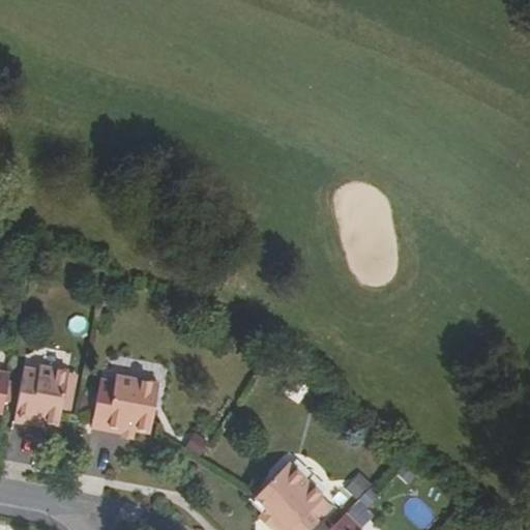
[(15,422),(32,425),(33,416),(46,418),(45,423),(58,425),(68,373),(40,367),(39,373),(25,370),(15,422)]
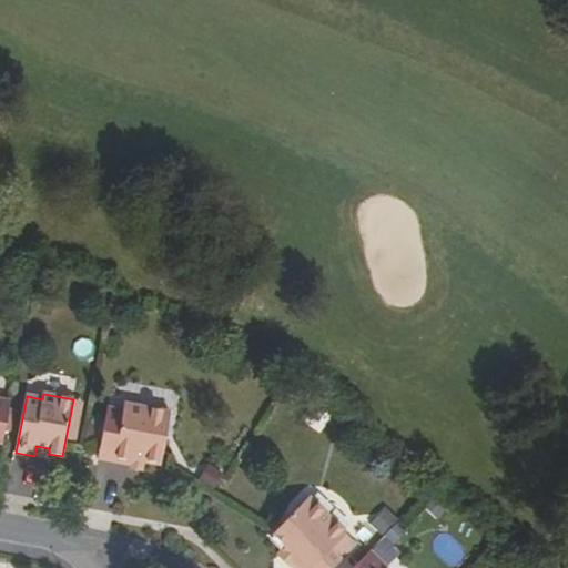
[(111,417),(104,448),(139,456),(140,449),(151,450),(166,454),(178,403),(131,394),(125,419),(111,417)]
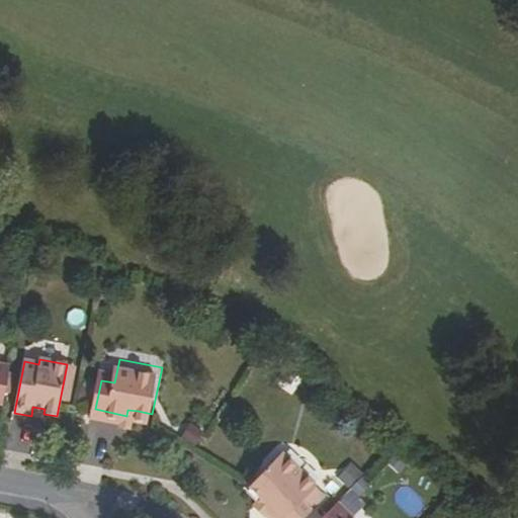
[(0,403),(4,405),(11,367),(0,365),(0,403)]
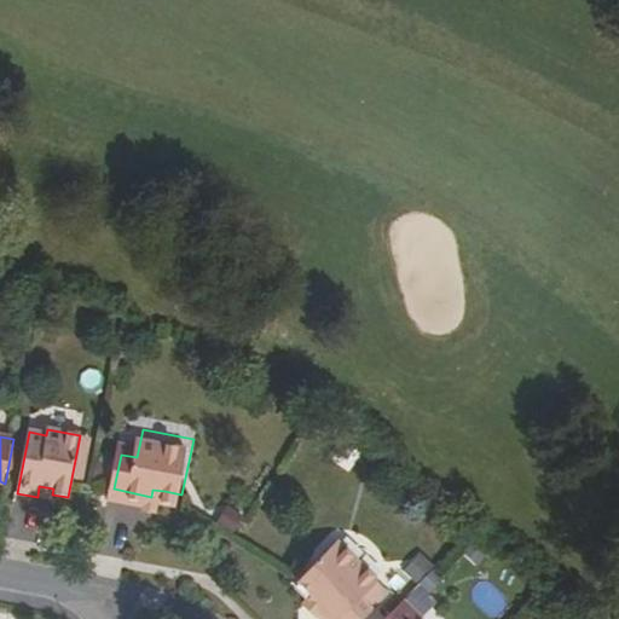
[(51,499),(52,495),(53,489),(39,486),(38,497),(51,499)]
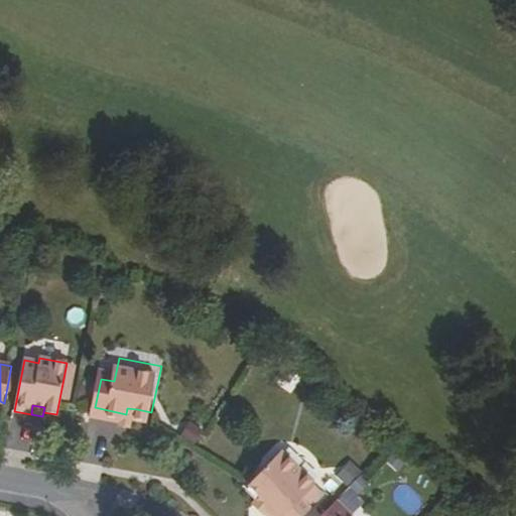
[(135,418),(137,409),(127,408),(126,414),(125,416),(135,418)]
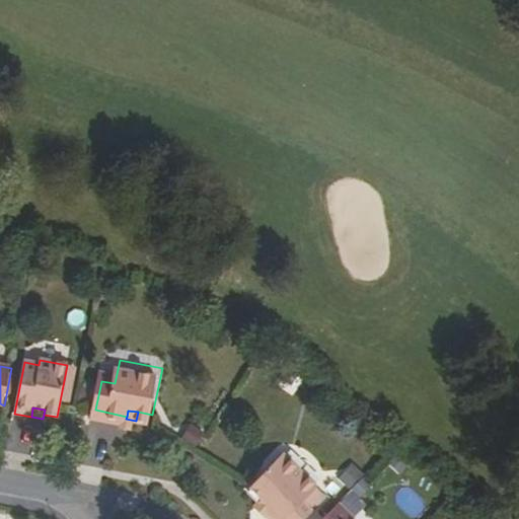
[(282,457),(249,490),(261,502),(272,512),(267,517),(269,518),(306,518),(312,513),(311,513),(325,500),(315,491),(316,490),(282,457)]
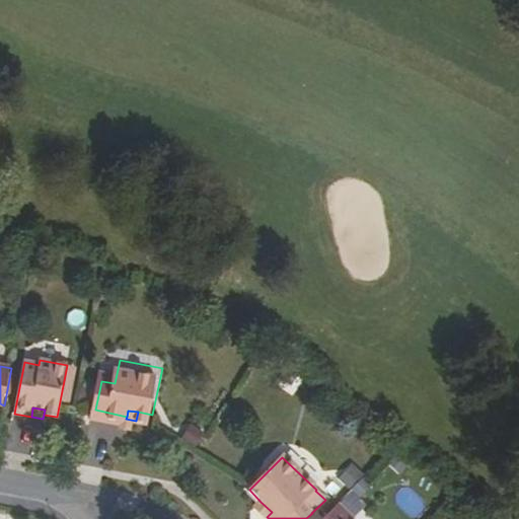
[(345,488),(362,477),(354,464),(337,473),(345,488)]
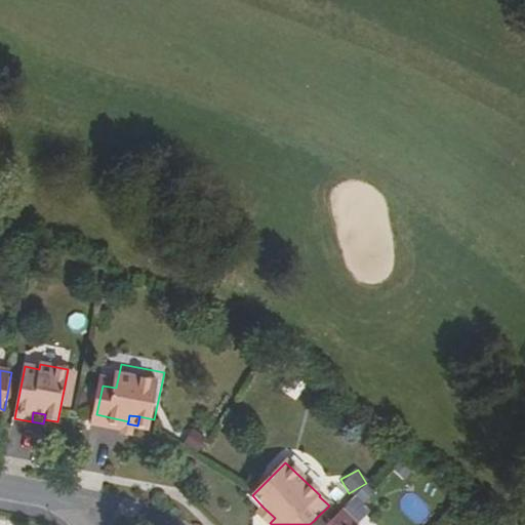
[(256,515),(267,524),(270,523),(275,518),(264,508),(256,515)]
